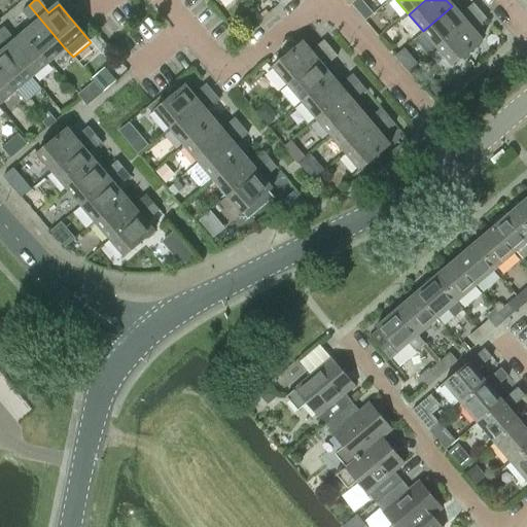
[(452,6),(423,31),(437,48),(480,11),(472,3),(459,14),(452,6)]
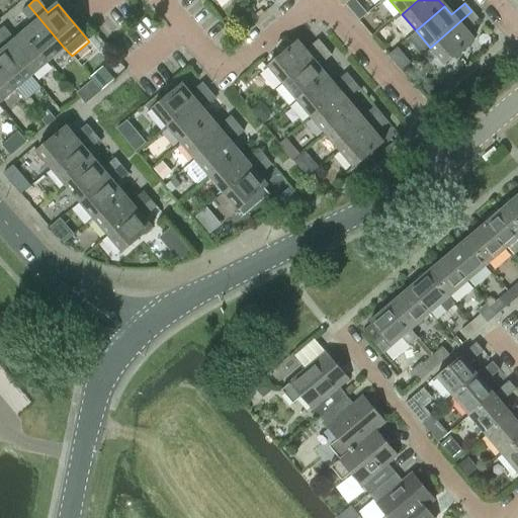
[(28,5),(20,11),(21,12),(32,25),(23,32),(49,63),(65,49),(28,5)]
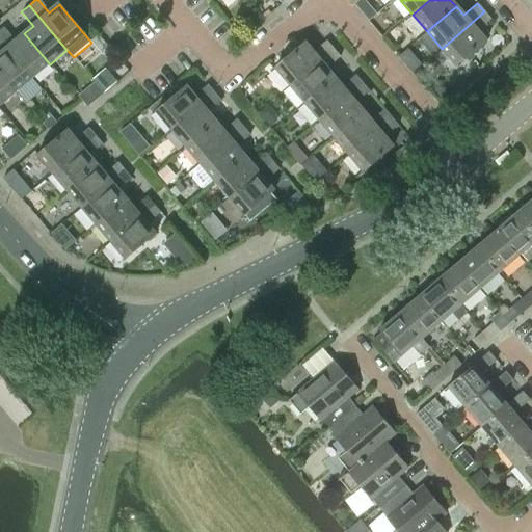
[(484,11),(442,49),(457,67),(486,42),(478,31),(491,20),(484,11)]
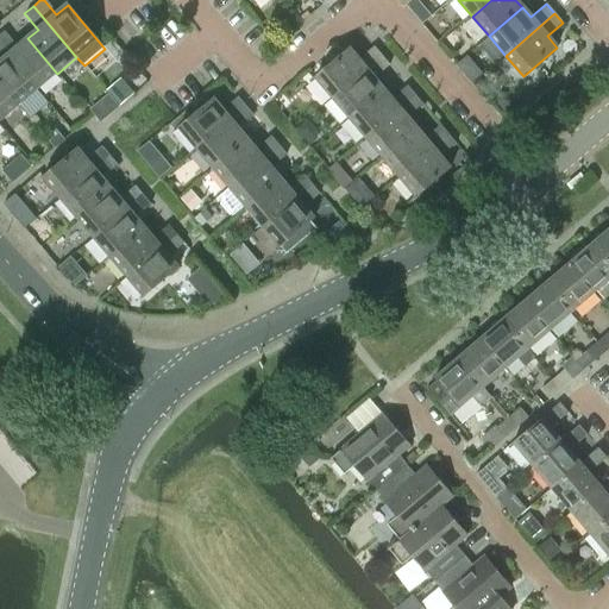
[(4,31),(0,33),(0,46),(37,89),(57,74),(27,38),(17,48),(5,32),(4,31)]
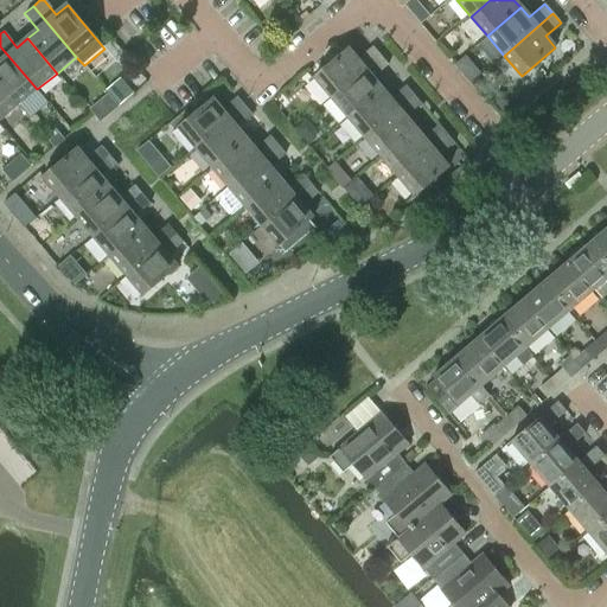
[(0,84),(18,107),(37,89),(0,46),(0,84)]
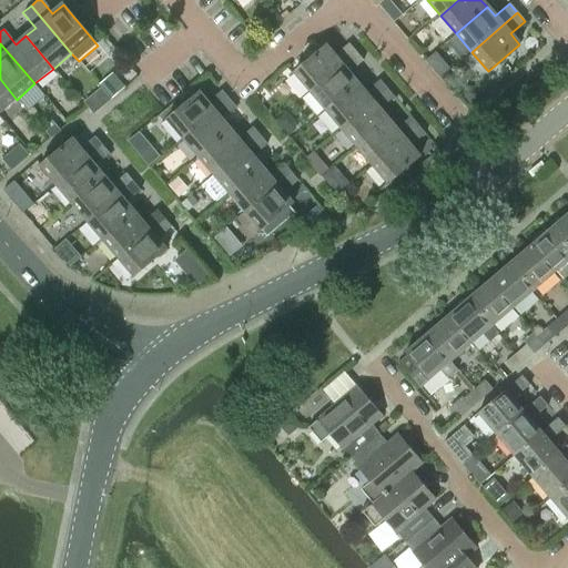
[(295,72),(311,91),(357,52),(350,43),(335,56),(327,46),(295,72)]
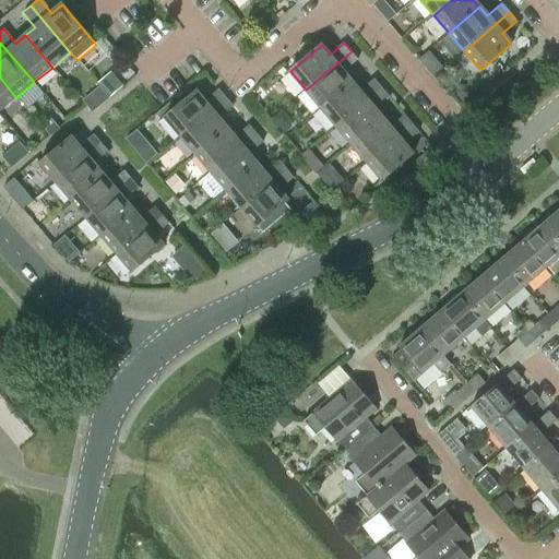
[(352,51),(306,90),(321,107),(352,81),(345,72),(358,60),(352,51)]
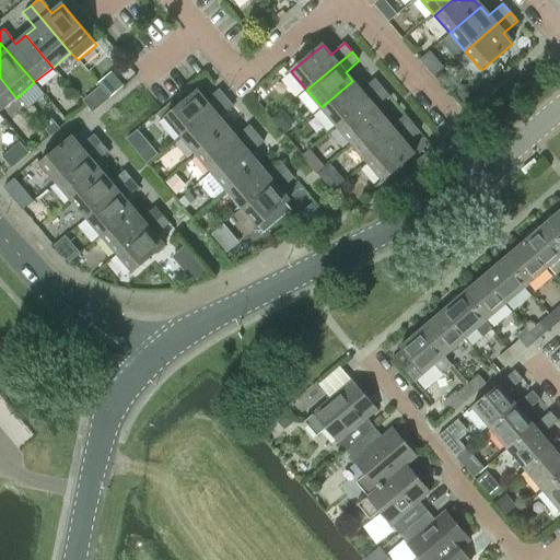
[(125,62),(116,70),(126,82),(136,74),(131,70),(131,69),(125,62)]
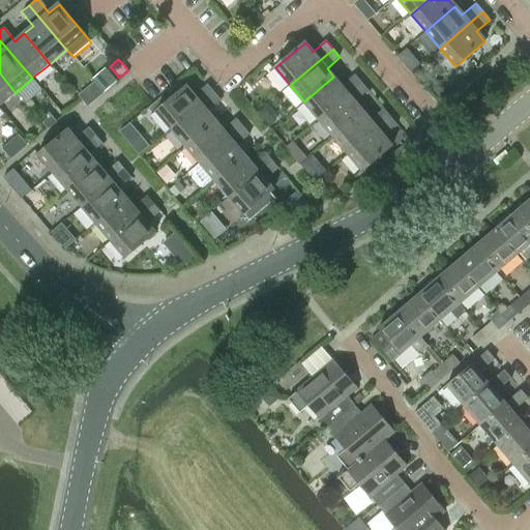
[(0,106),(16,93),(0,74),(0,106)]
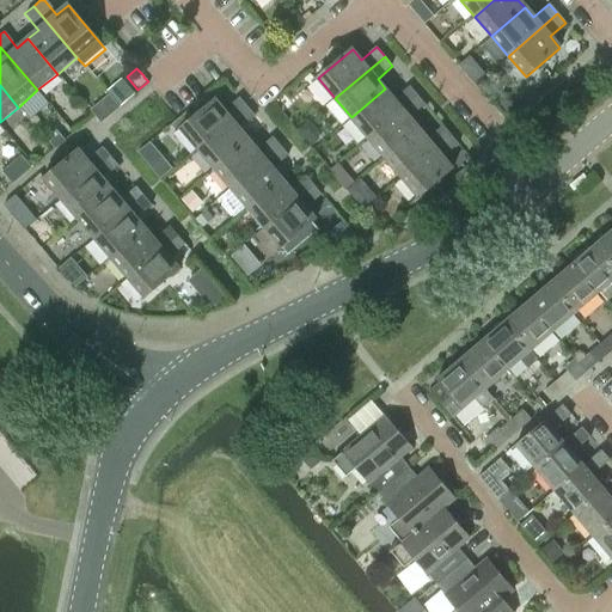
[(385,89),(352,117),(368,138),(417,96),(410,87),(395,99),(385,89)]
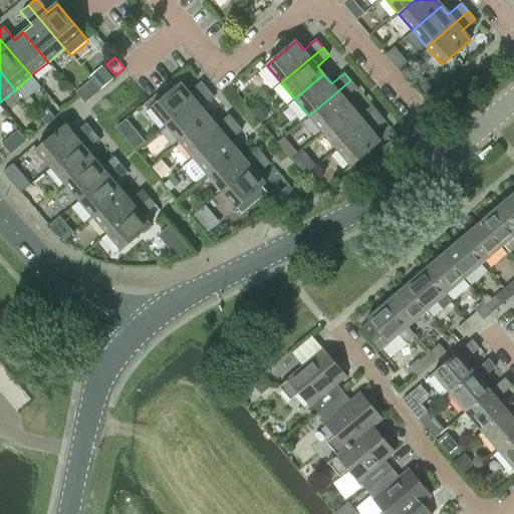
[(350,80),(309,115),(323,133),(352,108),(344,99),(357,88),(350,80)]
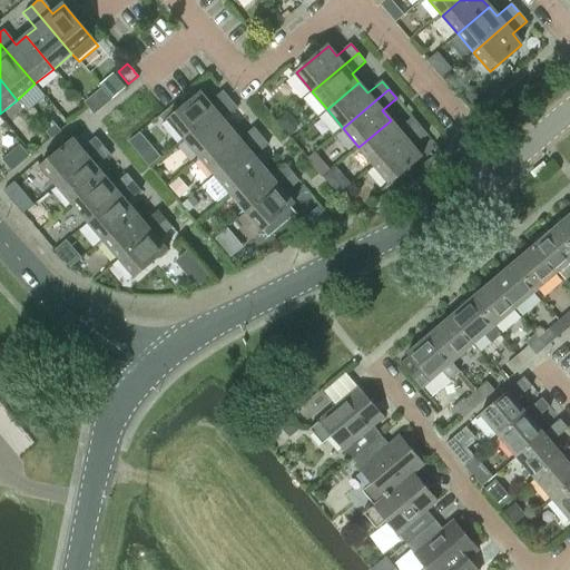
[(168,120),(184,139),(229,100),(223,91),(208,104),(199,92),(168,120)]
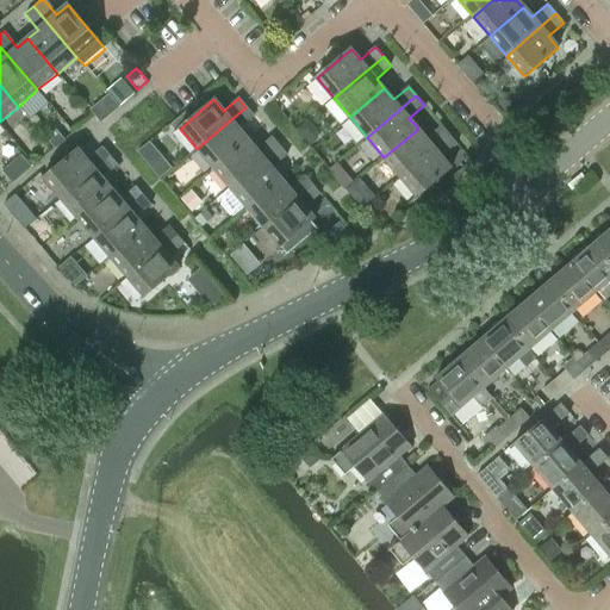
[(246,107),(197,149),(215,169),(248,141),(238,129),(254,117),(246,107)]
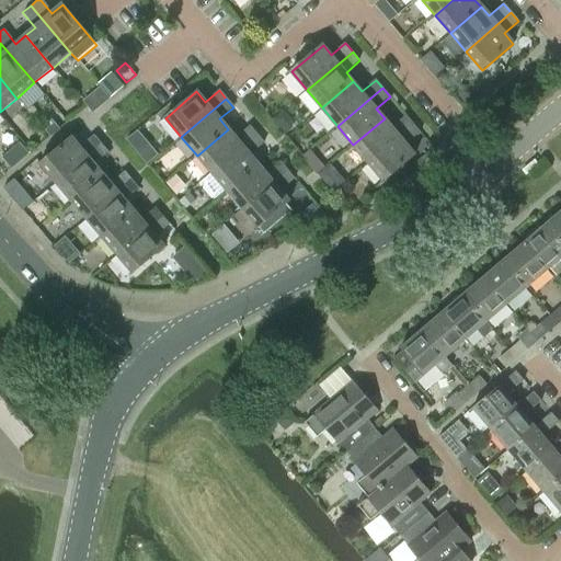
[(385,118),(353,145),(368,162),(413,124),(407,115),(392,127),(385,118)]
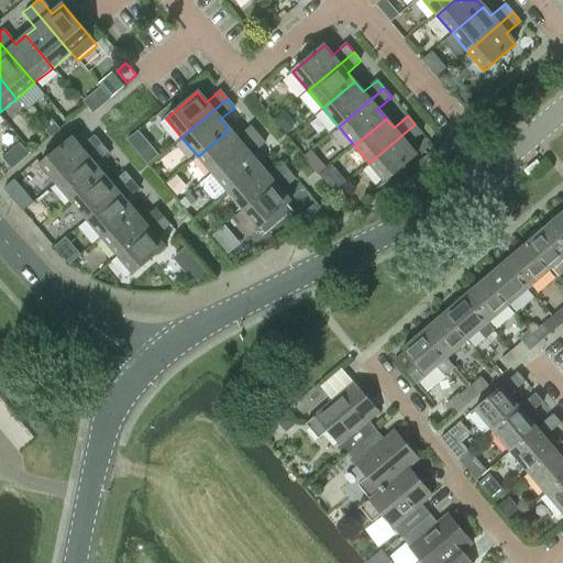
[(415,124),(370,163),(386,181),(417,155),(408,144),(421,133),(415,124)]
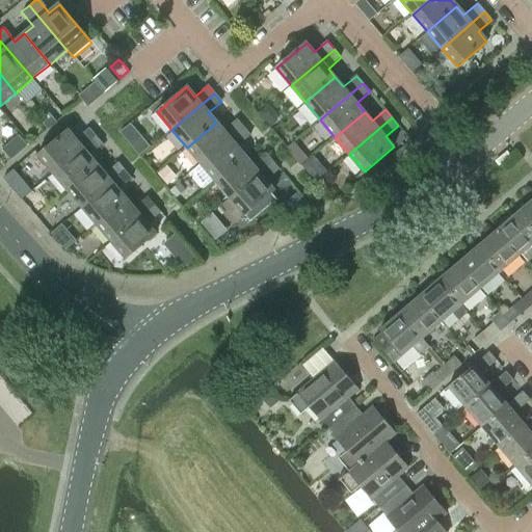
[(216,123),(187,148),(202,164),(243,128),(237,120),(223,131),(216,123)]
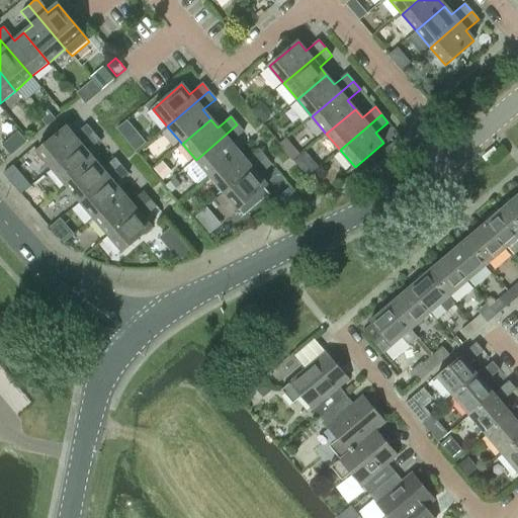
[(237,124),(196,160),(210,176),(239,152),(231,143),(244,132),(237,124)]
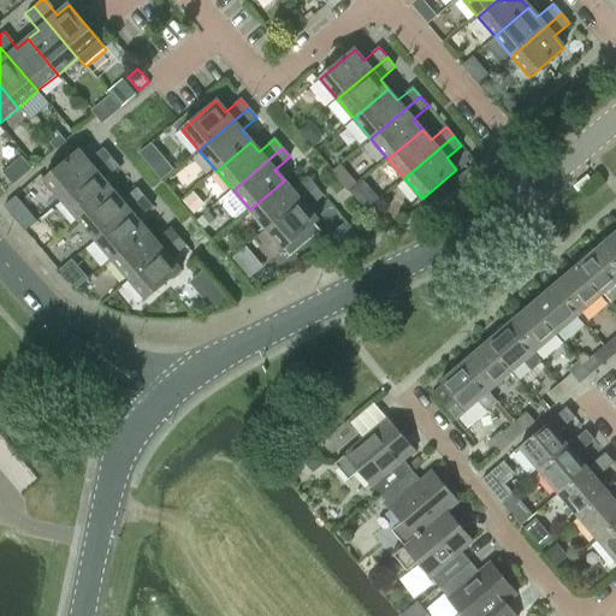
[(43,179),(61,200),(112,159),(105,149),(89,163),(78,149),(43,179)]
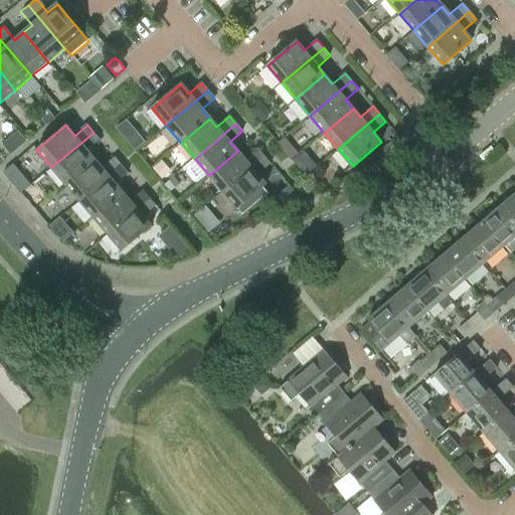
[(94,133),(51,167),(65,183),(95,160),(88,151),(100,140),(94,133)]
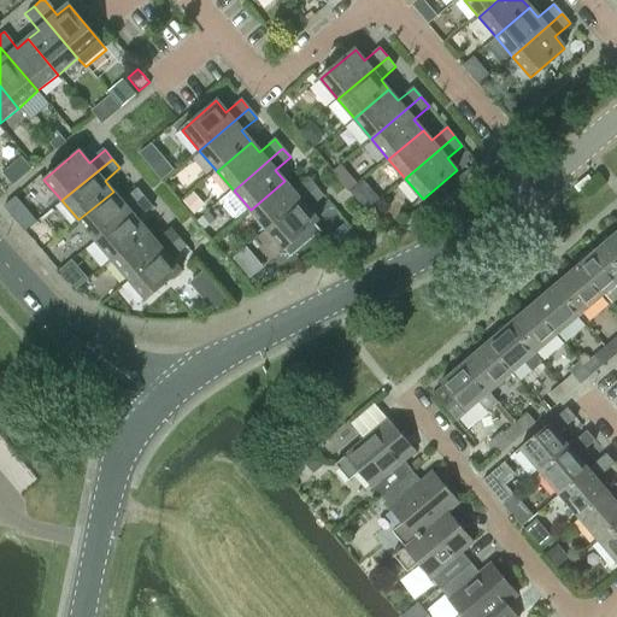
[(285,181),(251,210),(268,230),(316,188),(309,178),(293,192),(285,181)]
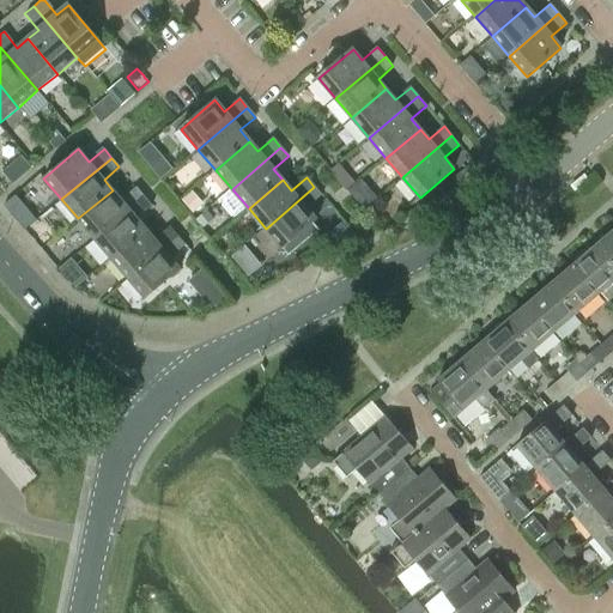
[(113,190),(78,218),(95,238),(145,198),(137,187),(121,200),(113,190)]
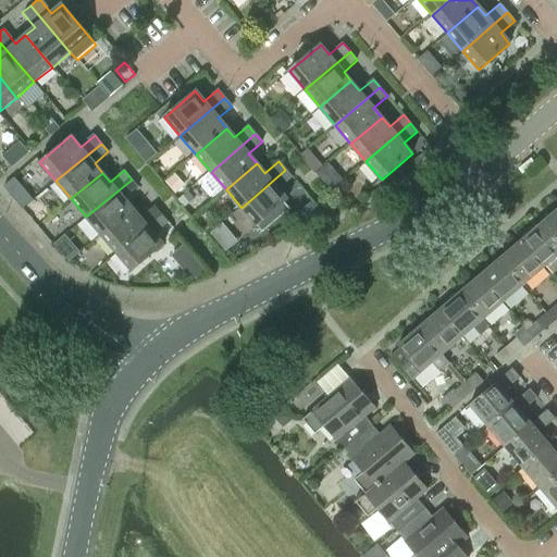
[(285,170),(242,208),(257,226),(287,200),(279,189),(293,177),(285,170)]
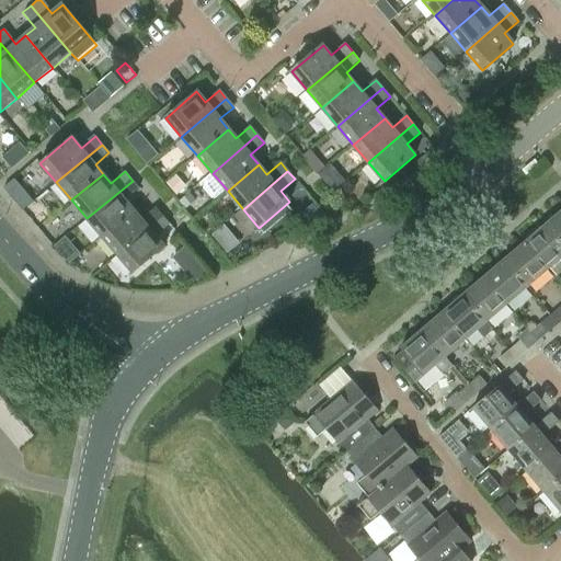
[(133,181),(87,218),(102,237),(134,209),(126,201),(139,189),(133,181)]
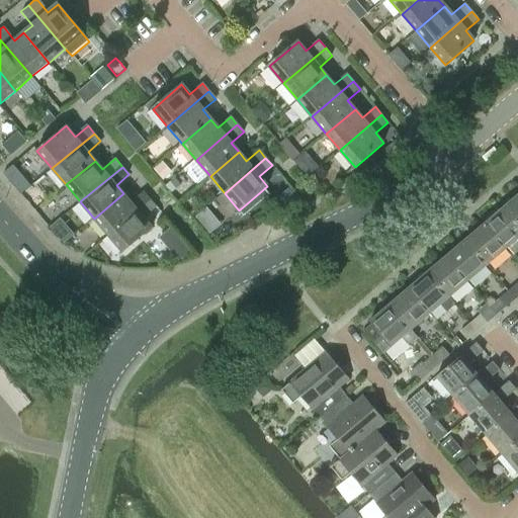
[(287,187),(277,196),(287,208),(297,200),(287,187)]
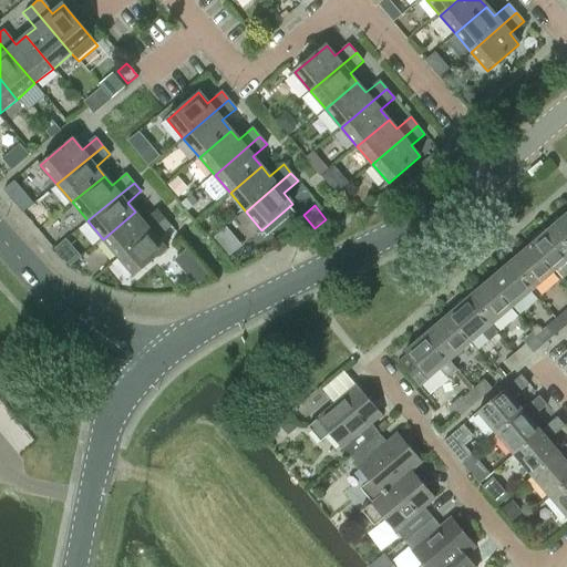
[(135,212),(103,239),(117,257),(164,218),(157,210),(144,222),(135,212)]
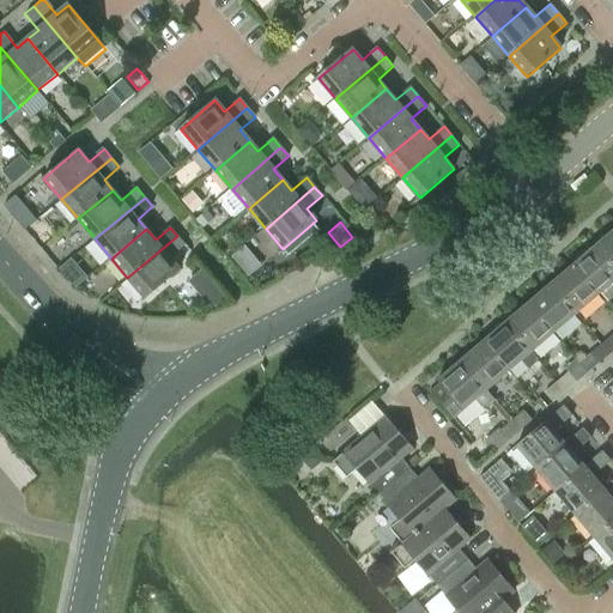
[(612,230),(595,247),(612,266),(612,230)]
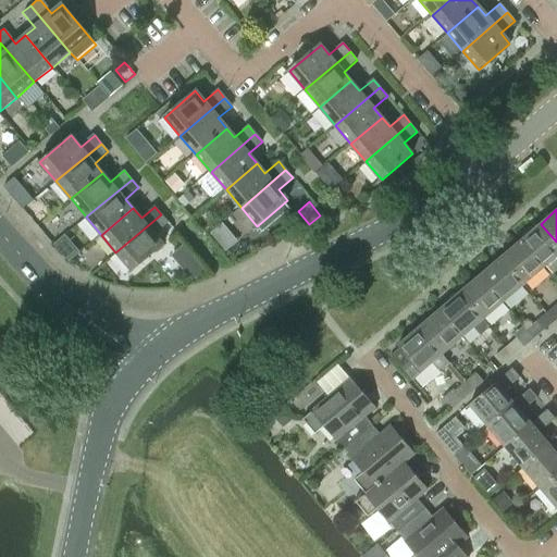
[(161,214),(115,252),(132,272),(163,245),(155,234),(169,223),(161,214)]
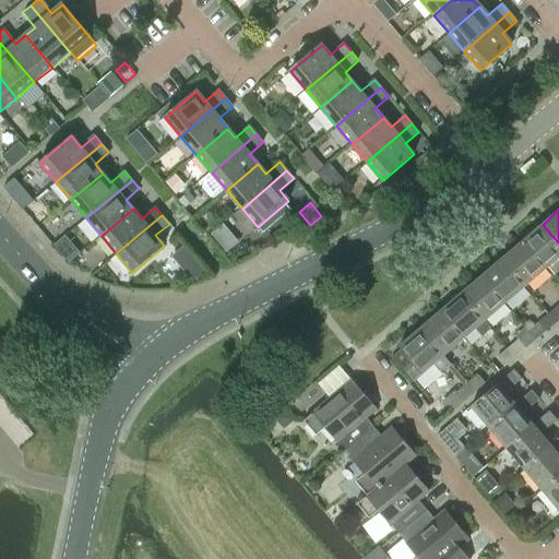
[(558,242),(543,225),(522,242),(546,270),(558,258),(558,242)]
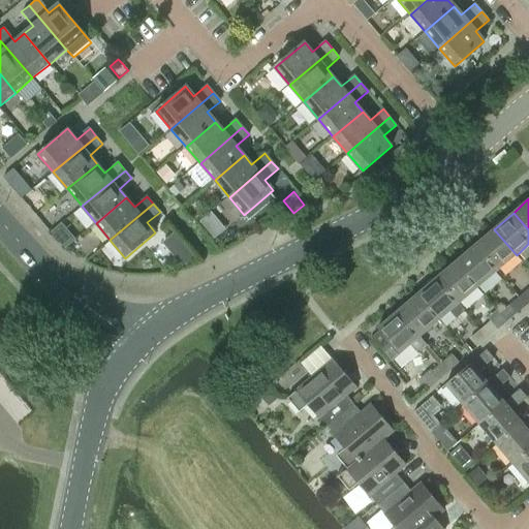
[(494,229),(474,246),(496,272),(517,255),(494,229)]
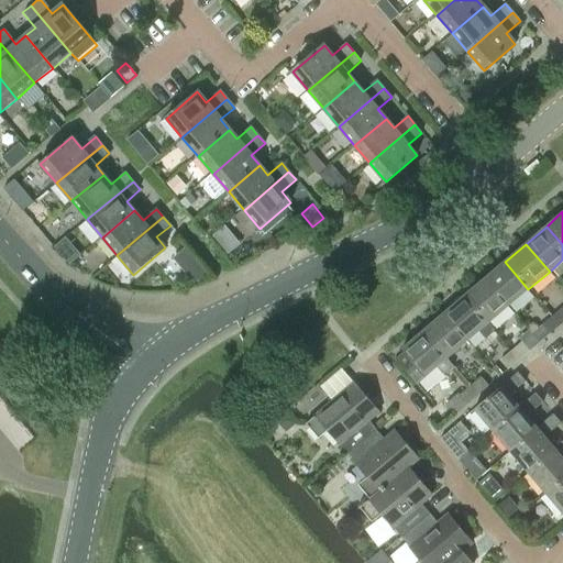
[(63,256),(68,264),(69,263),(80,254),(74,247),(63,256)]
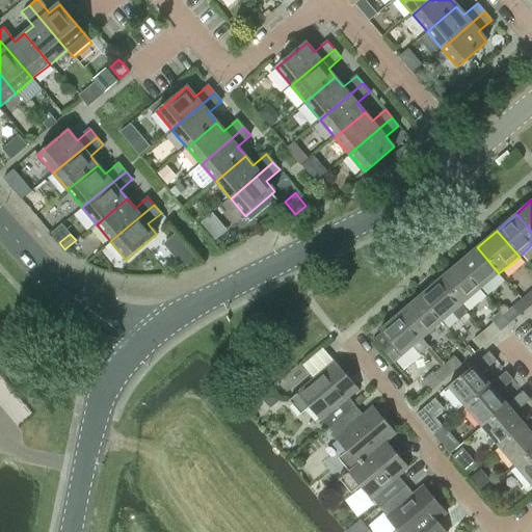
[(477,247),(458,263),(480,290),(499,273),(477,247)]
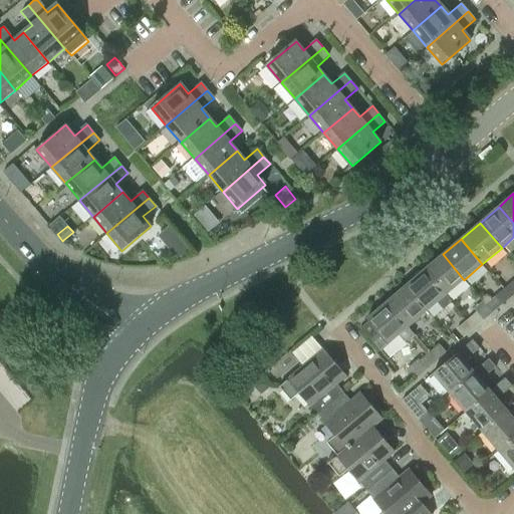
[(443,254),(423,271),(445,296),(464,280),(443,254)]
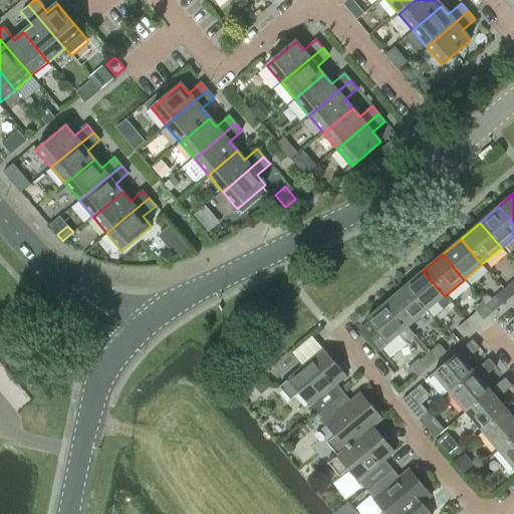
[(423,271),(405,287),(426,312),(445,296),(423,271)]
